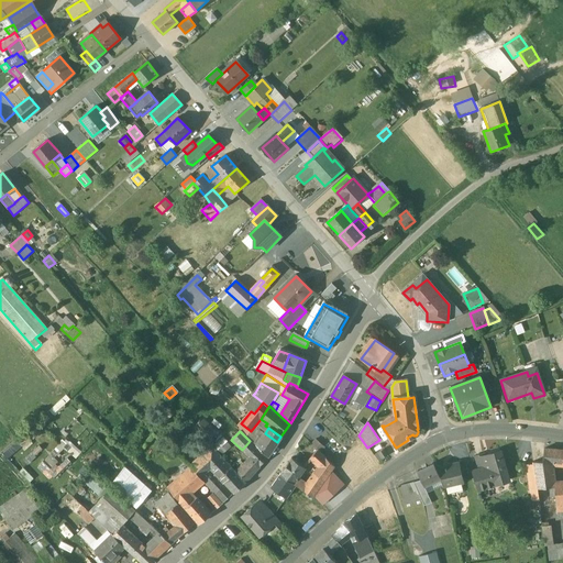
[(265,433),(261,438),(258,437),(253,443),(267,456),(277,442),(265,433)]
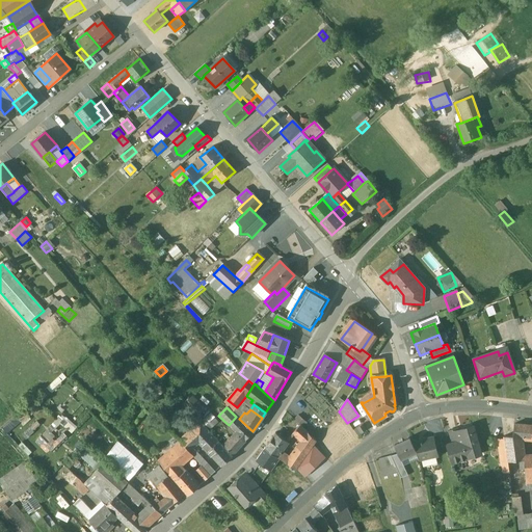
[(210,415),(202,423),(207,428),(215,420),(210,415)]
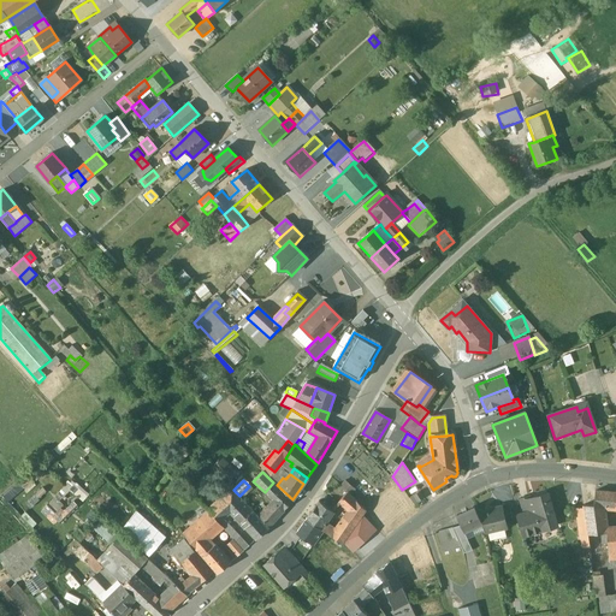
[(292,502),(273,483),(265,492),(273,502),(283,511),(292,502)]
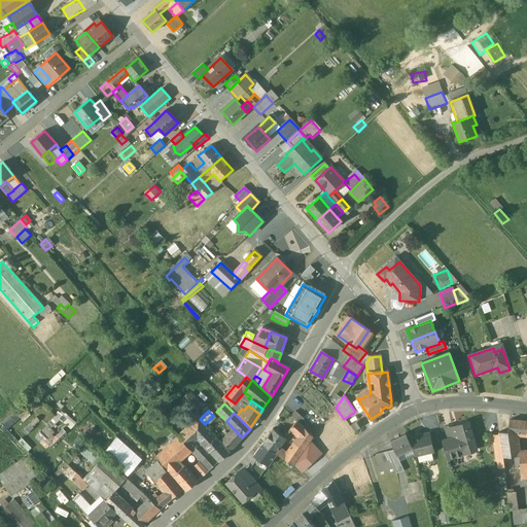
[(199,420),(178,438),(186,447),(197,438),(207,429),(199,420)]
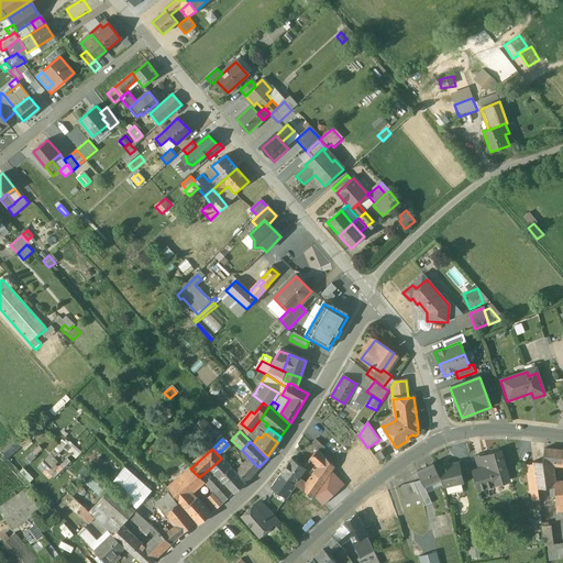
[(317,451),(309,459),(318,467),(323,457),(317,451)]
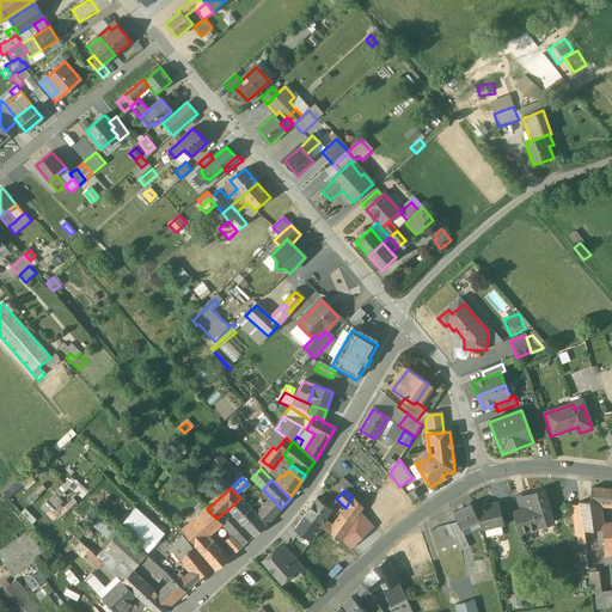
[(611,491),(591,490),(591,502),(589,503),(600,505),(611,505),(611,491)]
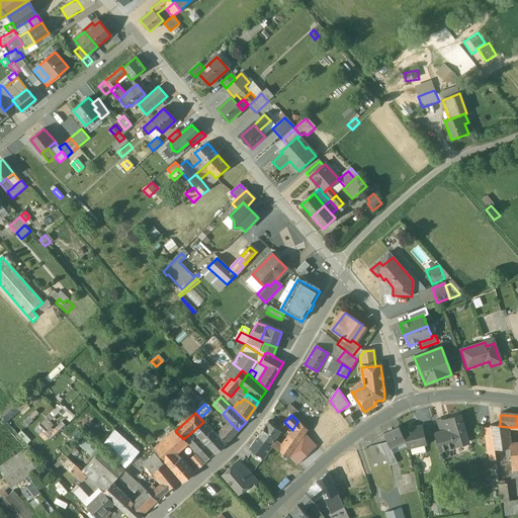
[(24,417),(11,427),(16,432),(28,423),(24,417)]
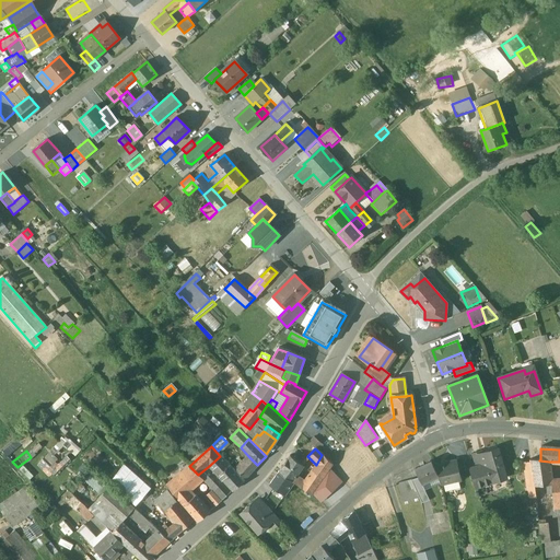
[(497,451),(481,456),(480,454),(473,456),(479,475),(471,477),(476,490),(488,486),(504,480),(506,480),(497,451)]
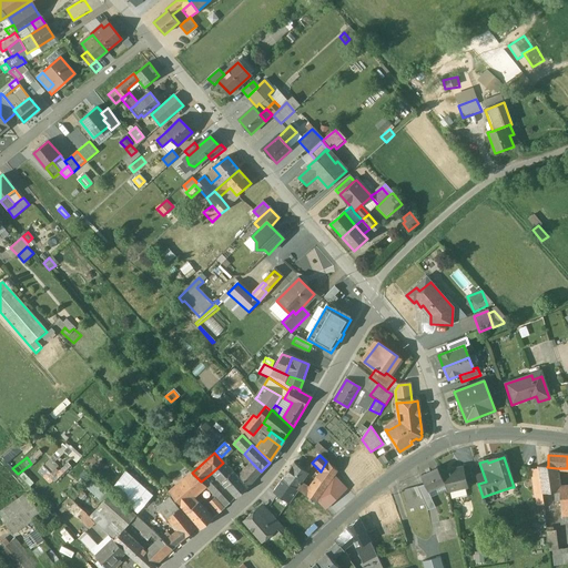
[(63,472),(50,459),(40,469),(53,483),(63,472)]
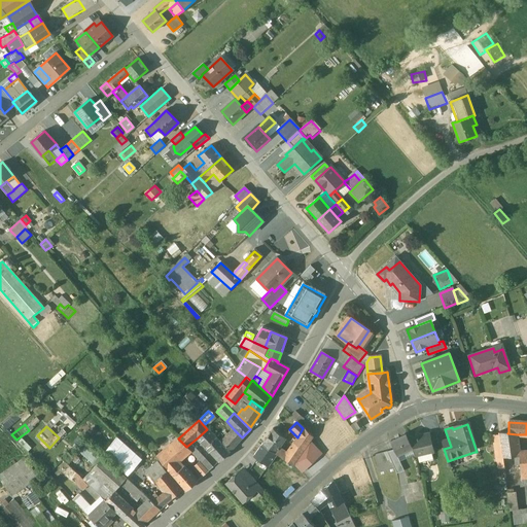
[(312,437),(303,428),(297,437),(296,437),(307,445),(312,437)]
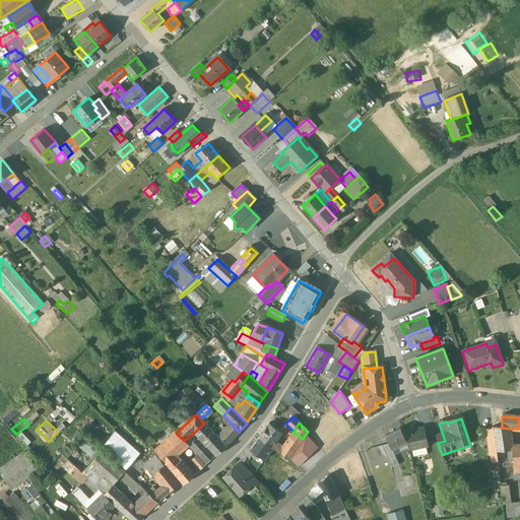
[(204,424),(194,433),(202,442),(213,432),(204,424)]
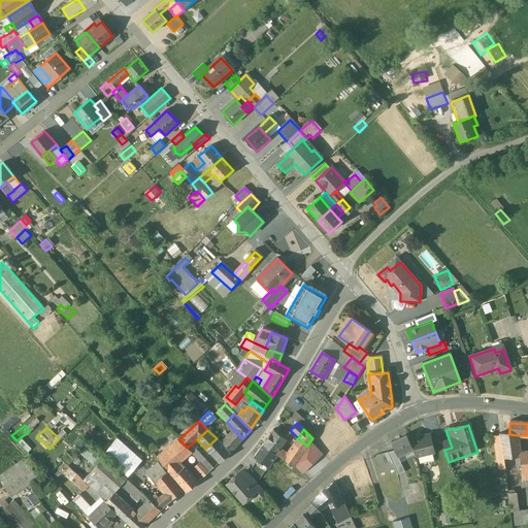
[(234,430),(228,435),(238,444),(242,438),(234,430)]
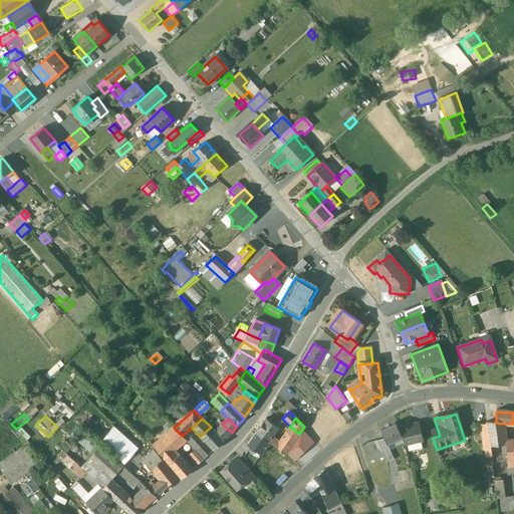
[(266,419),(255,434),(267,443),(271,438),(278,428),(266,419)]
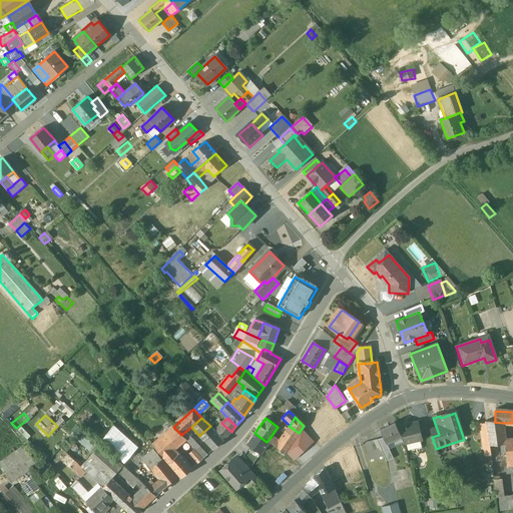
[(495,421),(486,423),(489,447),(505,445),(505,444),(503,423),(494,422),(495,421)]
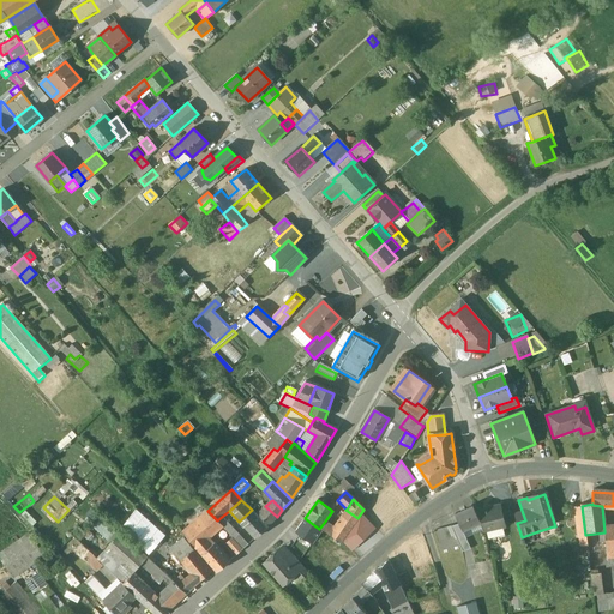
[(277,517),(265,506),(258,513),(269,527),(277,517)]
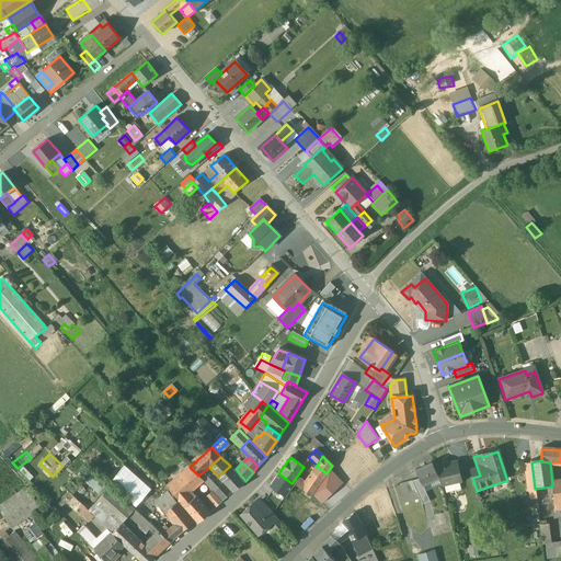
[(433,464),(418,471),(421,480),(422,485),(439,478),(435,469),(433,464)]
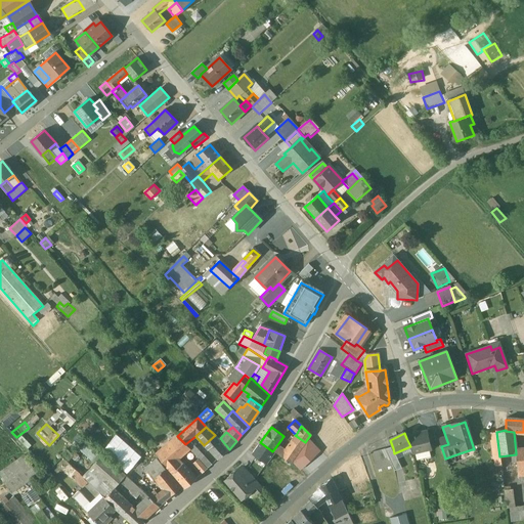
[(427,433),(406,438),(410,446),(410,447),(412,454),(431,450),(427,433)]
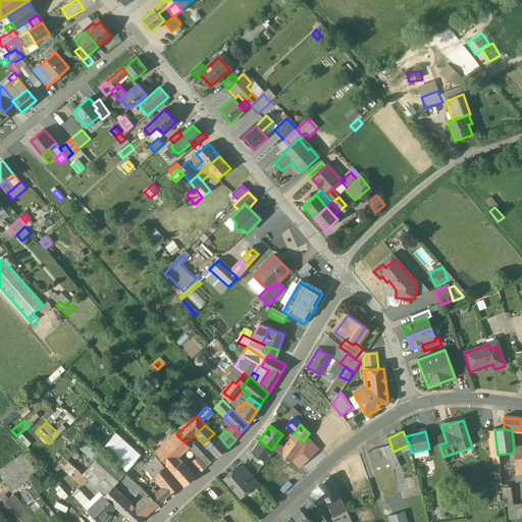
[(103,446),(125,470),(140,457),(116,432),(103,446)]
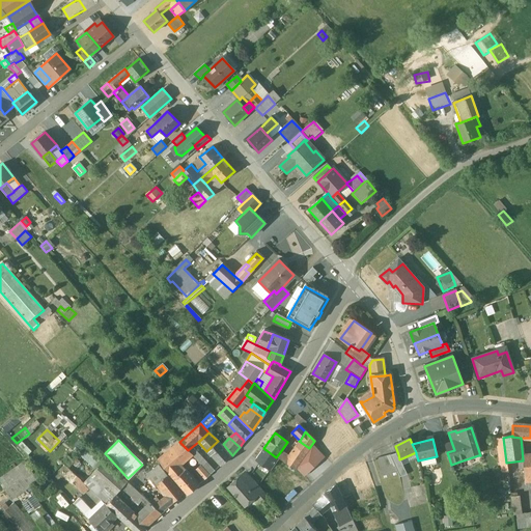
[(218,441),(206,451),(220,466),(232,455),(218,441)]
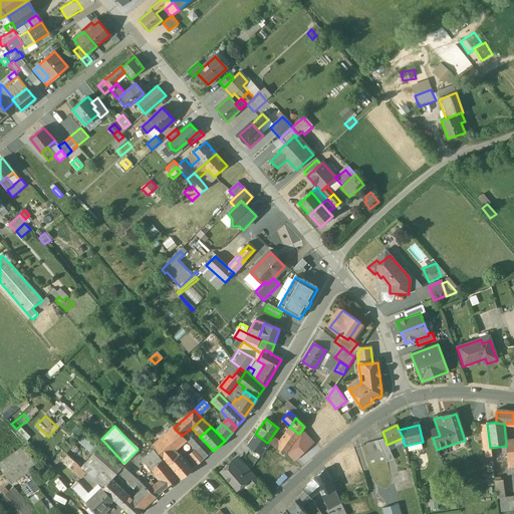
[(289,427),(280,441),(290,448),(299,434),(289,427)]
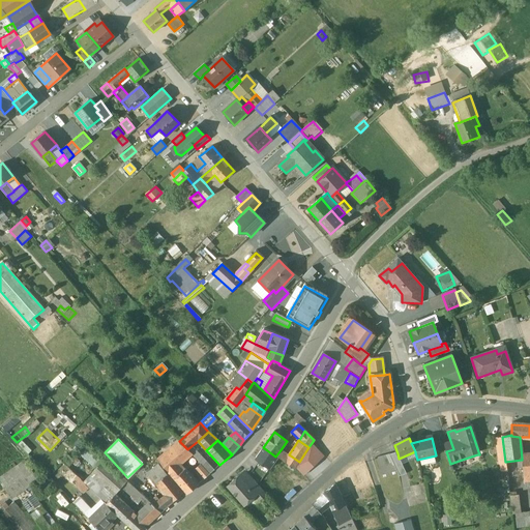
[(175,444),(157,461),(160,465),(170,458),(180,449),(175,444)]
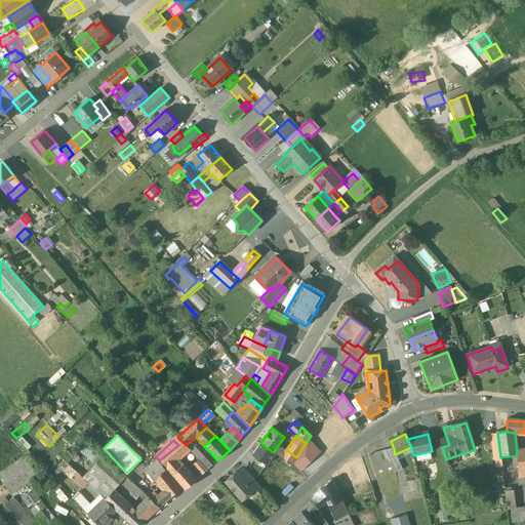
[(310,441),(298,456),(293,465),(295,467),(300,473),(321,453),(310,441)]
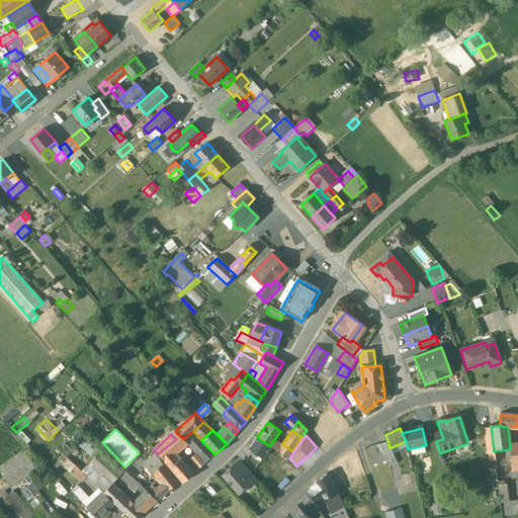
[(102,451),(87,437),(79,445),(94,458),(102,451)]
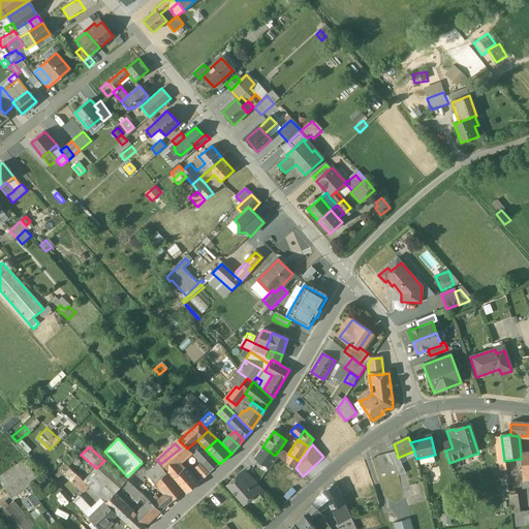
[(275,456),(262,446),(253,459),(268,469),(277,457),(275,456)]
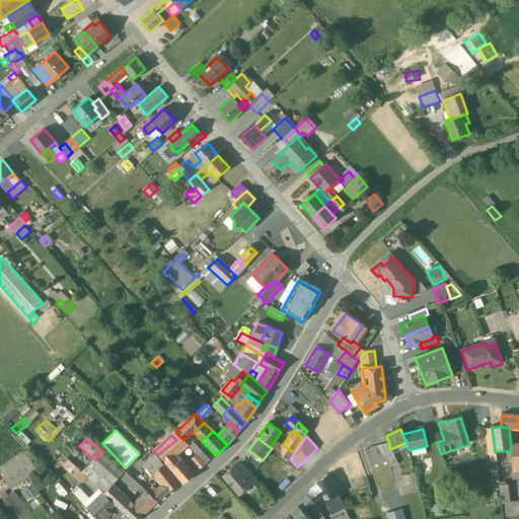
[(176,440),(166,448),(173,455),(183,447),(176,440)]
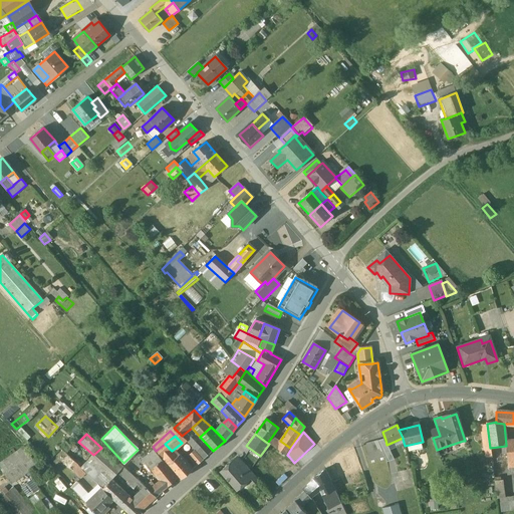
[(290,448),(280,441),(278,443),(271,438),(267,443),(269,444),(277,450),(284,454),(284,455),(285,456),(290,448)]
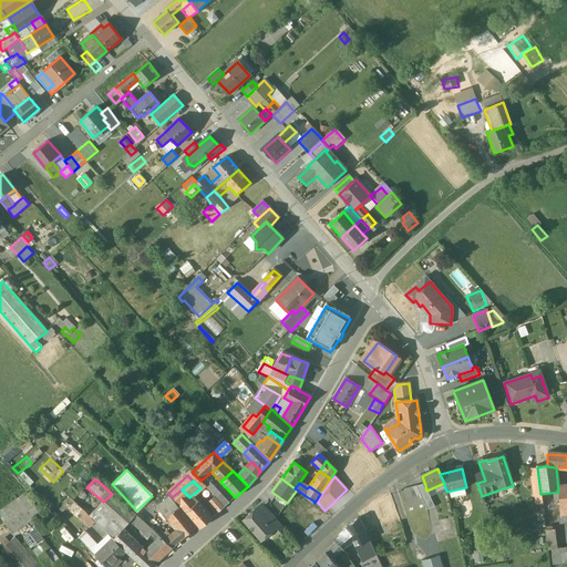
[(425,485),(416,487),(424,505),(428,512),(435,509),(426,491),(425,485)]
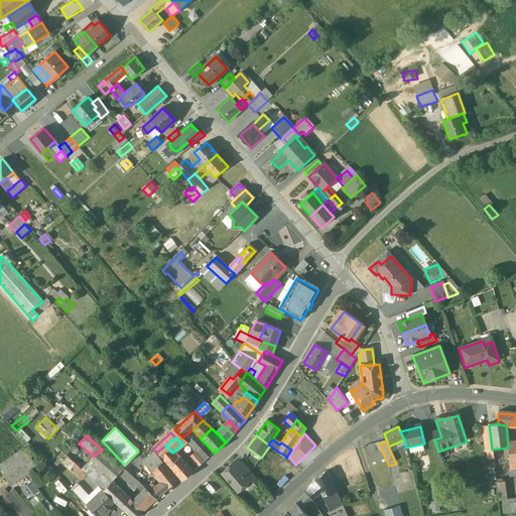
[(465,442),(449,447),(453,457),(468,452),(465,442)]
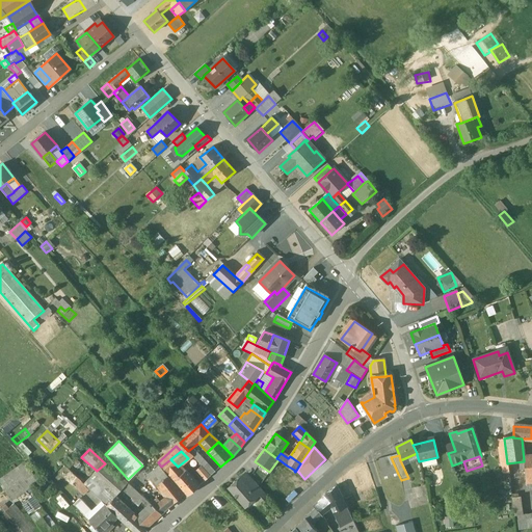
[(391,457),(377,460),(381,480),(398,474),(391,457)]
